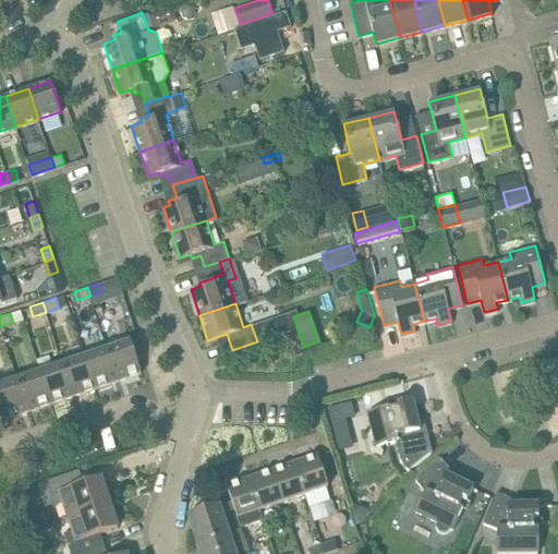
[(131,339),(108,347),(118,378),(141,371),(131,339)]
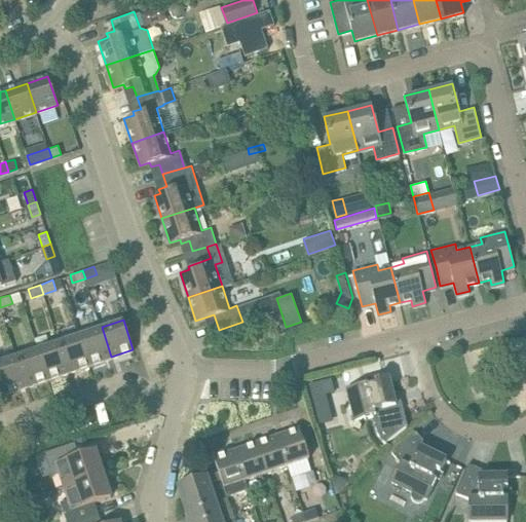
[(102,327),(80,334),(90,364),(111,357),(102,327)]
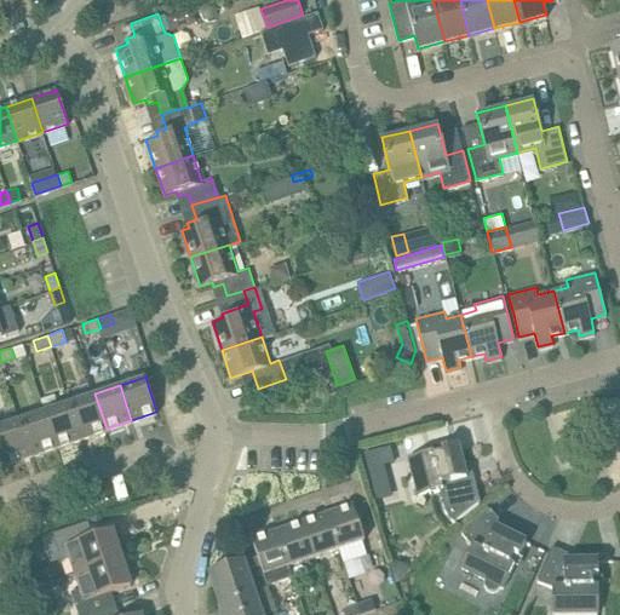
[(95,394),(69,402),(81,437),(107,429),(95,394)]
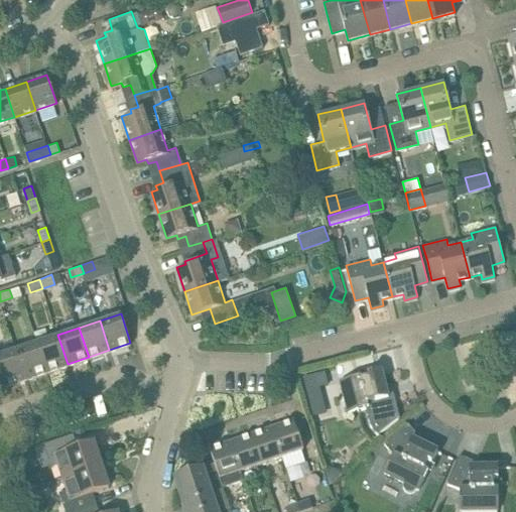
[(57,335),(37,342),(47,371),(68,364),(57,335)]
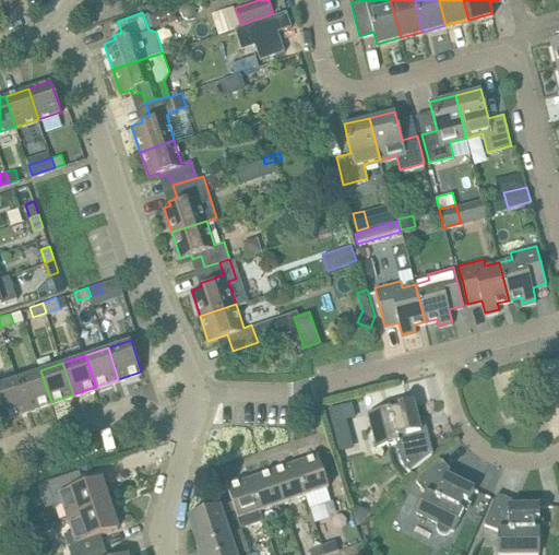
[(40,370),(18,378),(28,410),(51,402),(40,370)]
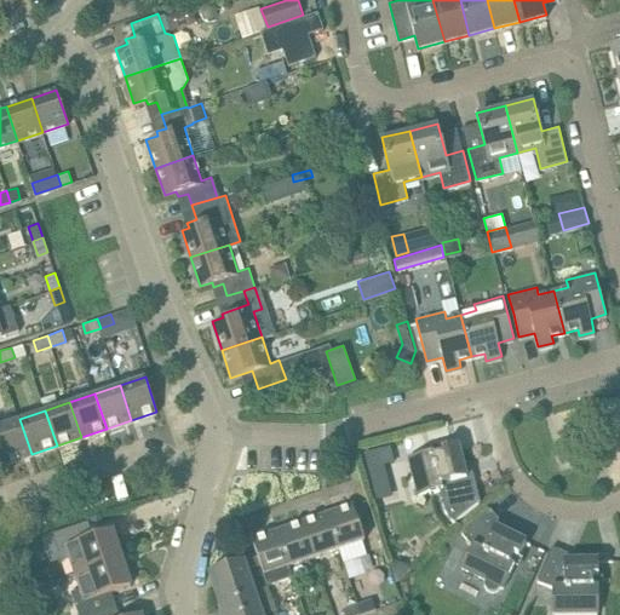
[(32,454),(19,419),(0,425),(0,443),(6,463),(32,454)]
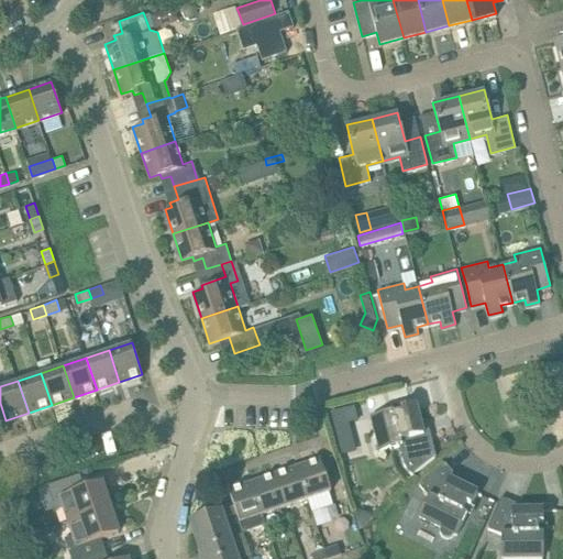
[(343,399),(323,406),(327,417),(346,412),(343,399)]
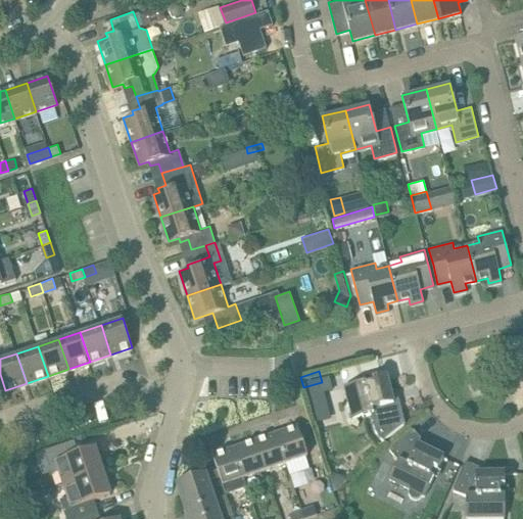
[(374,381),(367,383),(365,379),(344,384),(349,405),(352,417),(371,412),(375,429),(382,438),(388,434),(405,421),(397,412),(401,408),(398,395),(392,397),(386,374),(373,377),(374,381)]
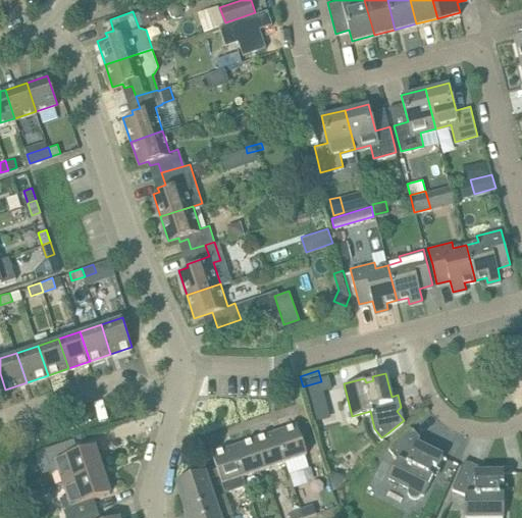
[(297,423),(275,430),(285,460),(307,453),(297,423)]
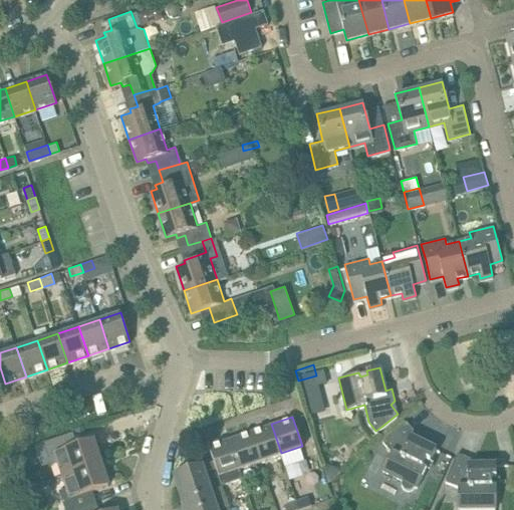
[(382,469),(402,478),(402,482),(403,485),(405,488),(409,488),(413,487),(415,484),(417,486),(436,447),(415,437),(417,433),(407,420),(382,440),(392,451),(382,469)]
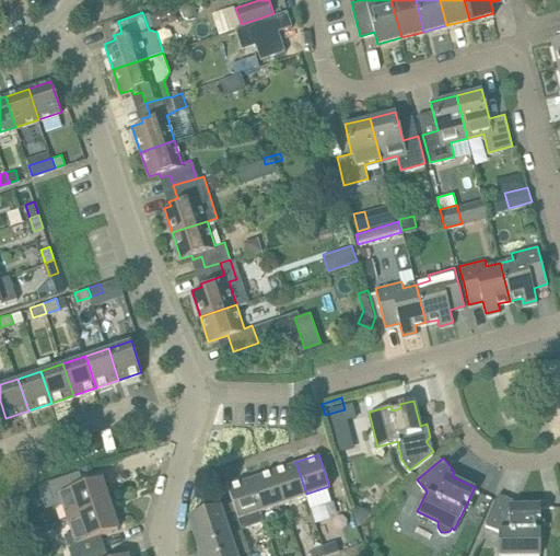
[(295,462),(273,471),(283,501),(306,494),(295,462)]
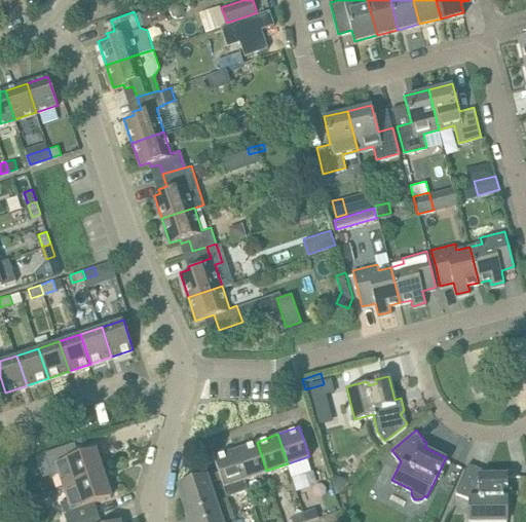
[(257,442),(235,449),(246,478),(266,471),(257,442)]
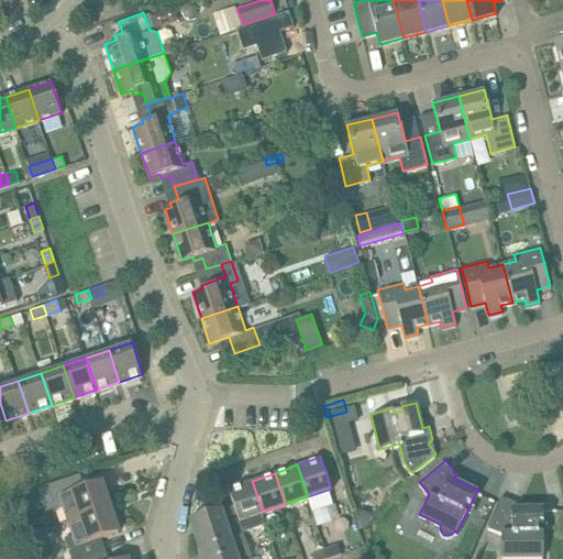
[(64,505),(68,518),(110,504),(102,480),(80,488),(75,474),(46,483),(55,508),(64,505)]
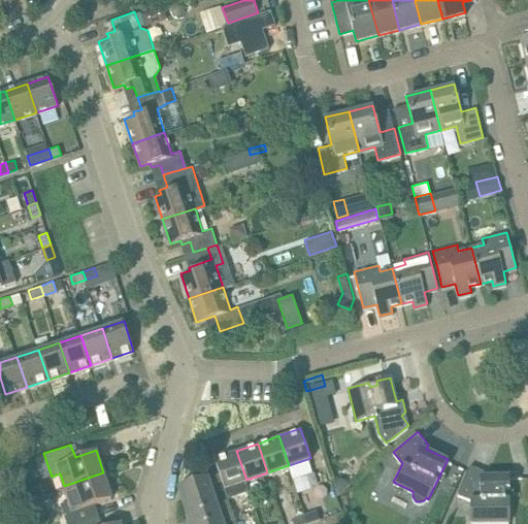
[(220,472),(222,479),(228,497),(250,490),(246,480),(236,451),(215,458),(220,472)]
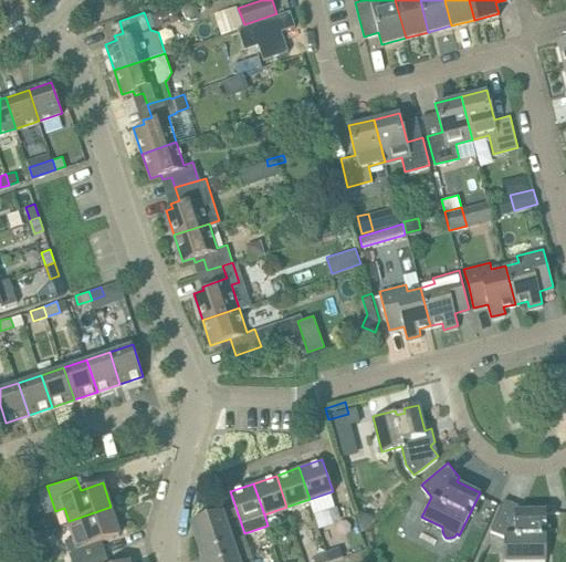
[(490,529),(504,536),(504,557),(546,557),(546,510),(521,510),(521,505),(503,498),(495,518),(490,529)]
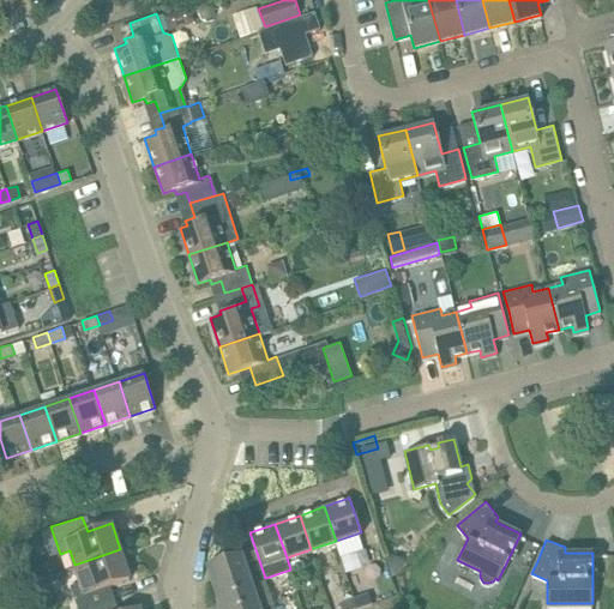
[(70,584),(78,608),(82,608),(110,600),(106,585),(130,578),(120,549),(74,565),(79,580),(70,584)]
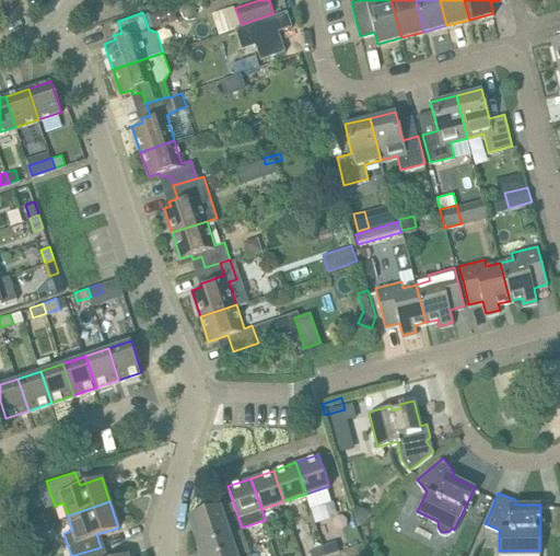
[(188,516),(195,534),(226,524),(222,512),(235,508),(233,501),(220,506),(220,505),(188,516)]
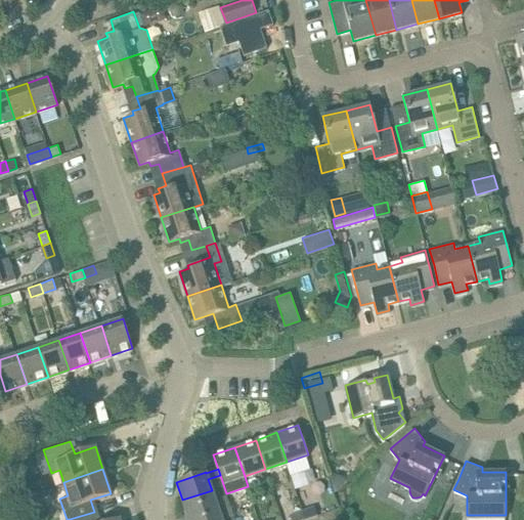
[(334,473),(330,474),(334,488),(339,489),(349,479),(346,476),(334,473)]
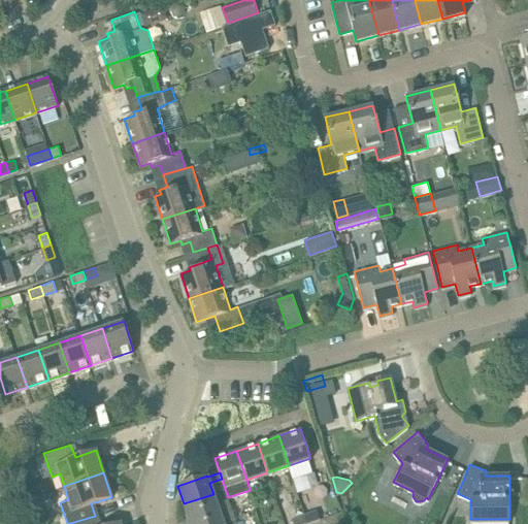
[(184,503),(190,522),(220,512),(213,494),(184,503)]
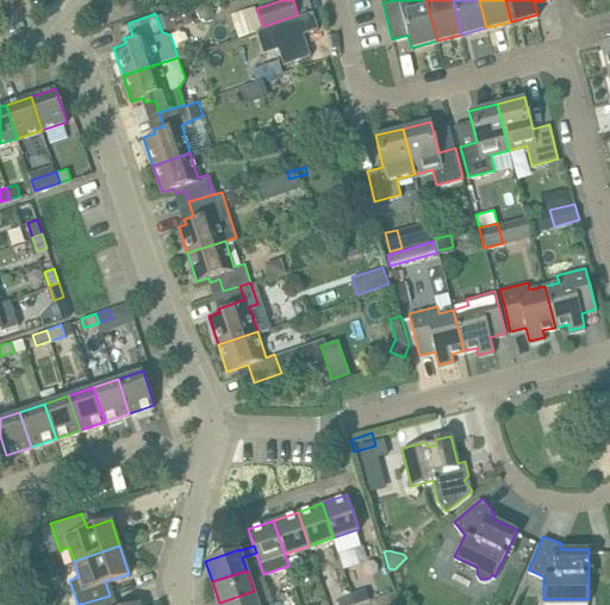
[(260,588),(267,586),(263,575),(256,578),(260,588)]
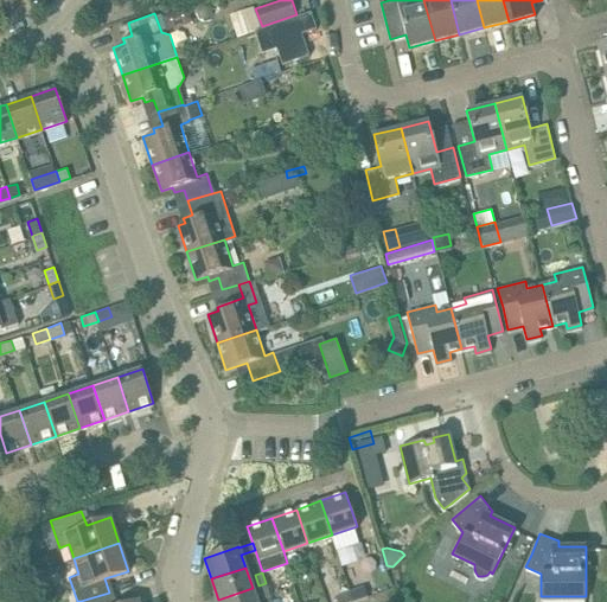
[(266,583),(259,586),(262,597),(269,595),(266,583)]
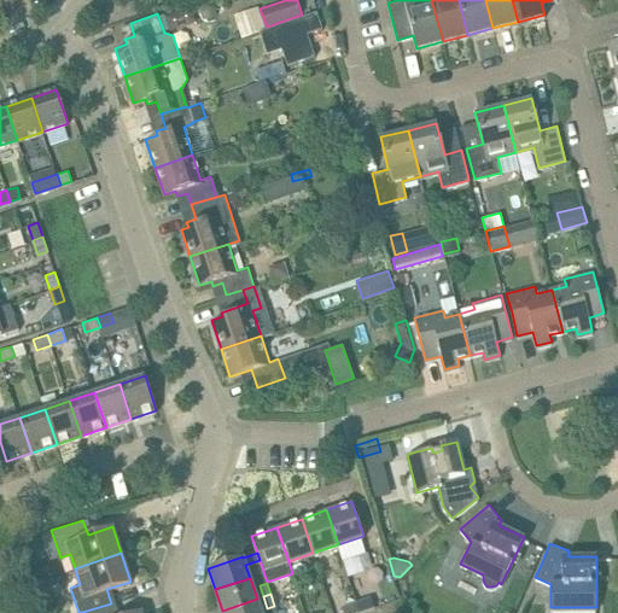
[(371,595),(357,600),(361,611),(374,606),(371,595)]
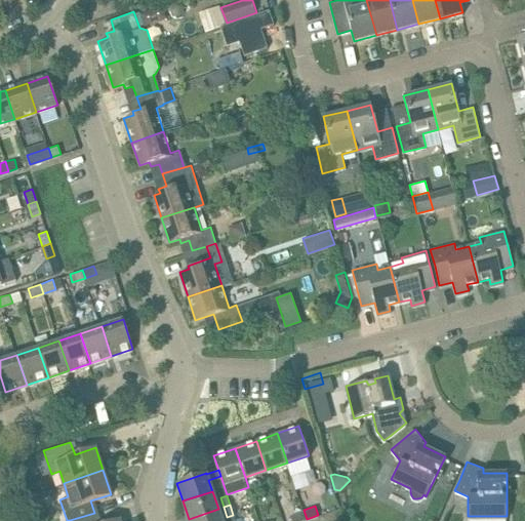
[(189,519),(189,520),(221,520),(218,509),(189,519)]
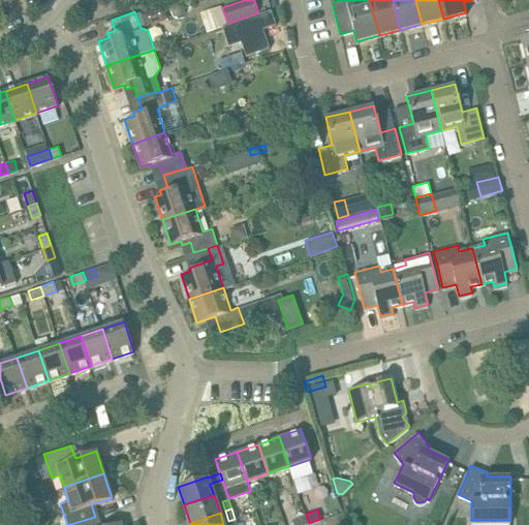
[(302,524),(309,523),(306,514),(292,518),(294,524),(302,524)]
